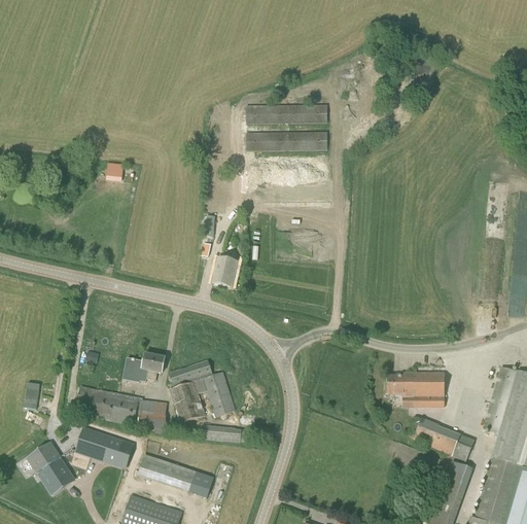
[(283,94),(283,103),(246,103),(246,123),(327,123),(327,101),(306,101),(306,94),(283,94)]
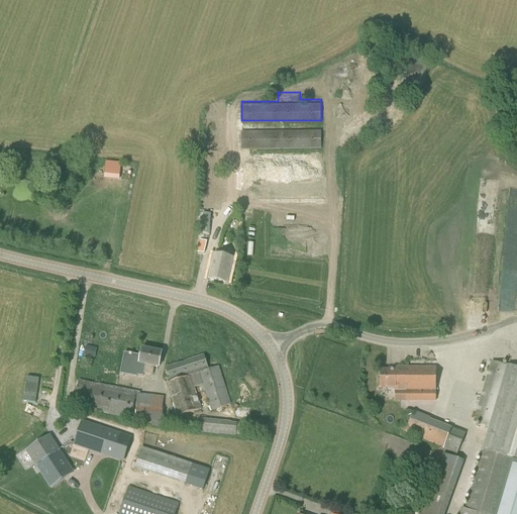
[(241,128),(241,147),(321,144),(321,126),(241,128)]
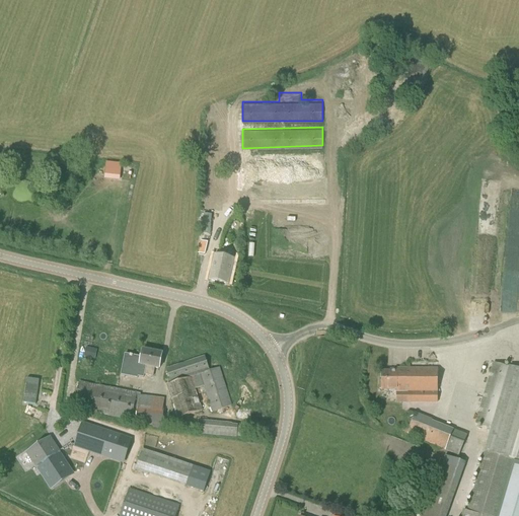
[(322,153),(249,154),(250,194),(323,193),(322,153)]
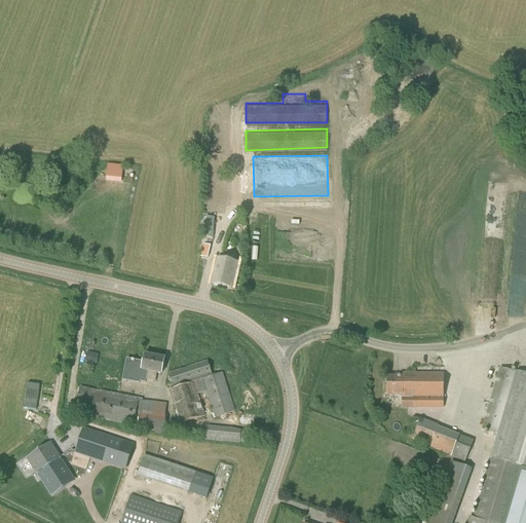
[(124,164),(112,163),(111,176),(123,177),(124,164)]
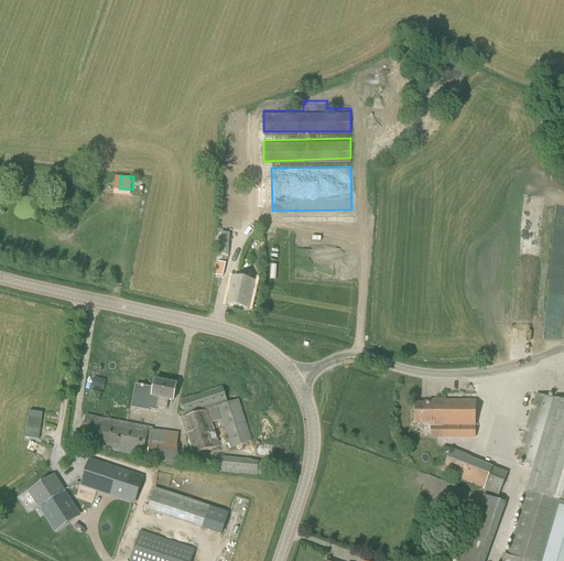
[(228,254),(228,232),(218,230),(218,252),(228,254)]
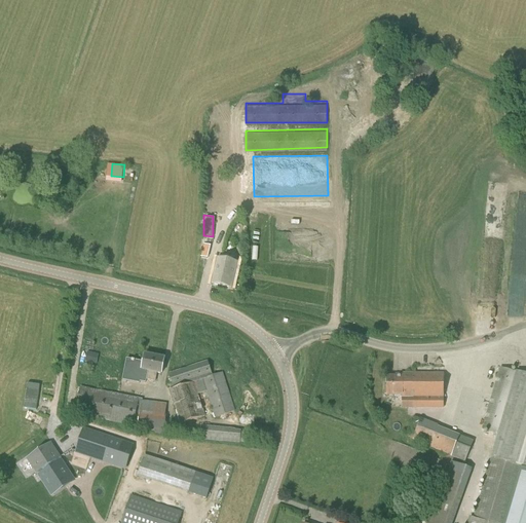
[(231,286),(237,260),(217,255),(211,282),(231,286)]
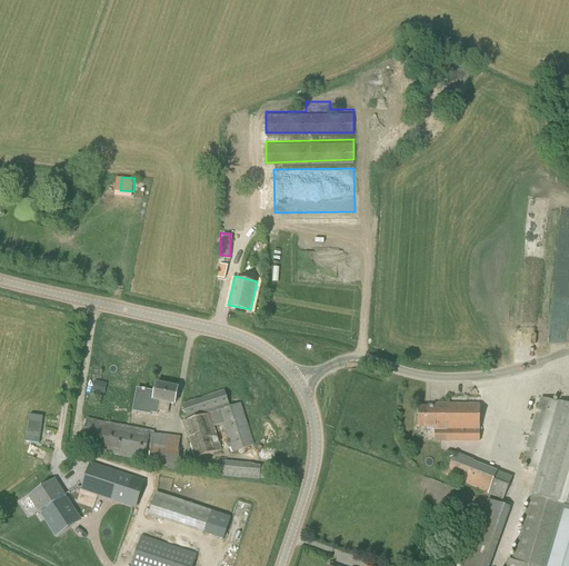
[(175,403),(179,385),(156,380),(152,398),(159,399),(158,408),(168,410),(169,401),(175,403)]
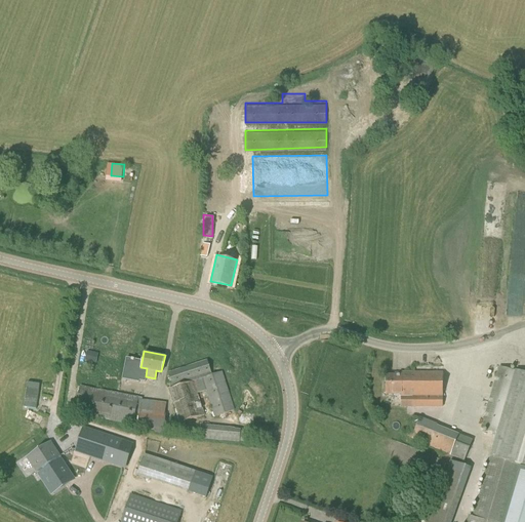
[(212,372),(207,358),(168,370),(173,386),(168,387),(172,402),(173,402),(179,420),(205,412),(198,391),(206,389),(214,414),(235,408),(223,369),(212,372)]
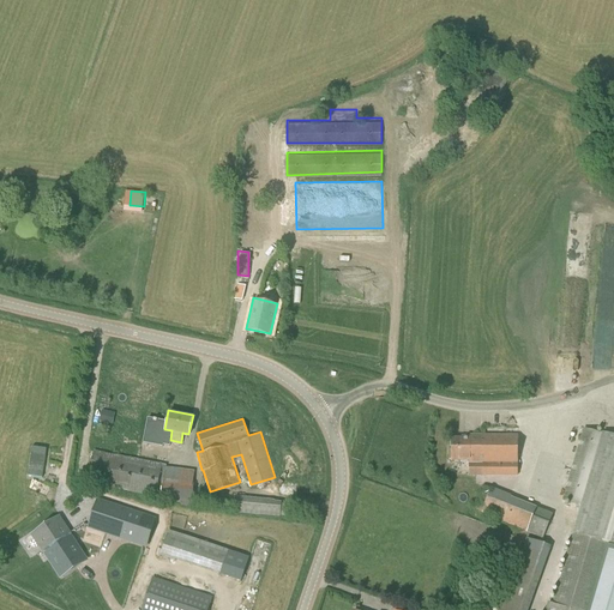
[(548,599),(545,609),(588,609),(608,542),(609,542),(609,541),(613,542),(613,432),(602,429),(602,430),(583,426),(561,497),(577,502),(576,505),(579,506),(553,601),(548,599)]
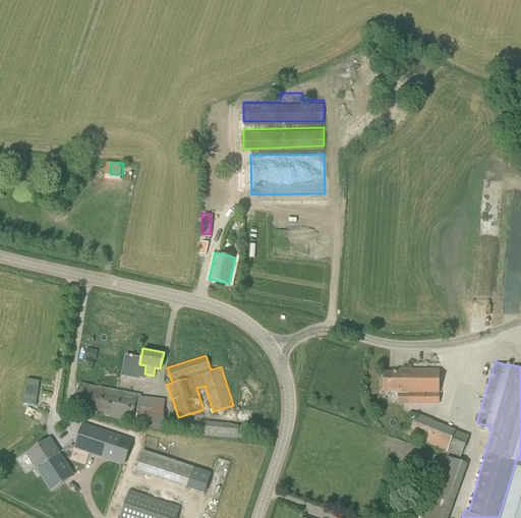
[(439,402),(440,367),(398,366),(398,369),(383,369),(384,389),(398,389),(398,402),(439,402)]
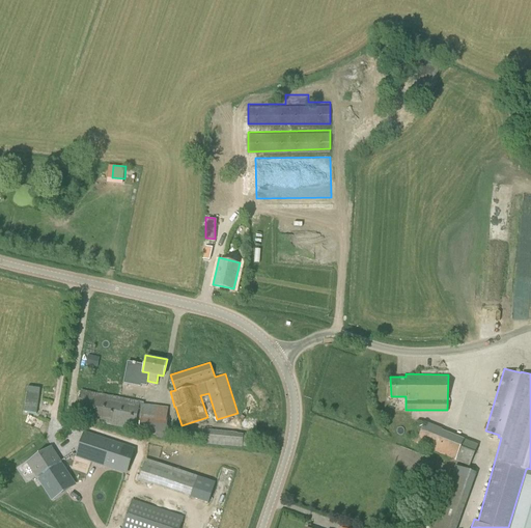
[(91,378),(91,385),(117,388),(117,380),(91,378)]
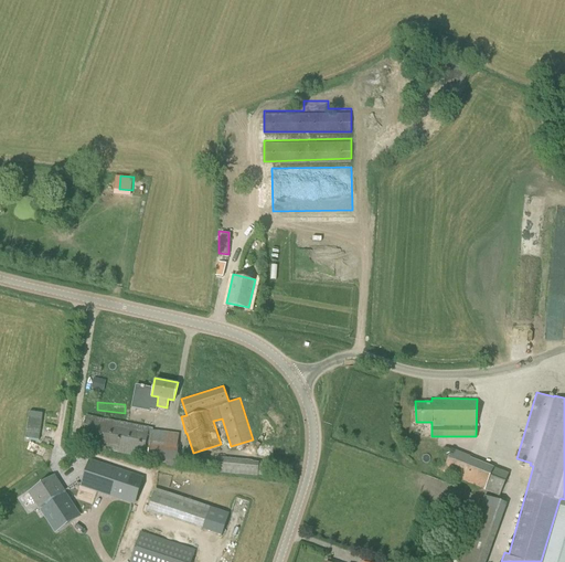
[(30,409),(28,430),(38,430),(39,425),(41,425),(42,410),(30,409)]
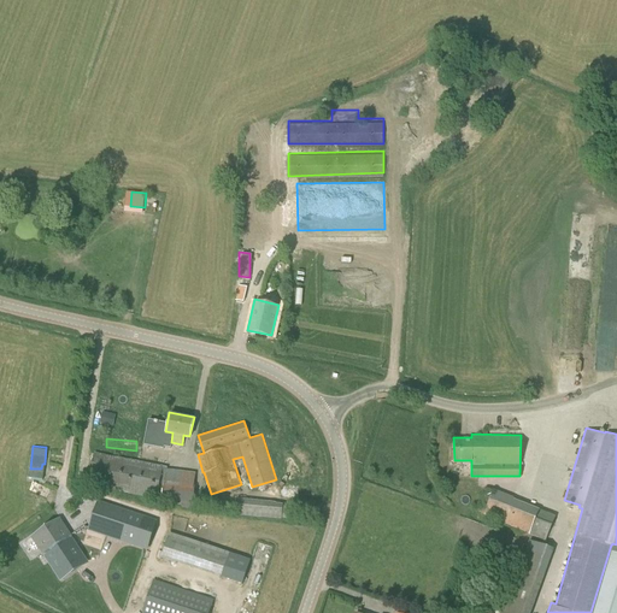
[(166,465),(94,449),(93,455),(89,455),(87,475),(89,476),(89,484),(157,496),(163,496),(162,502),(191,506),(195,471),(166,466),(166,465)]
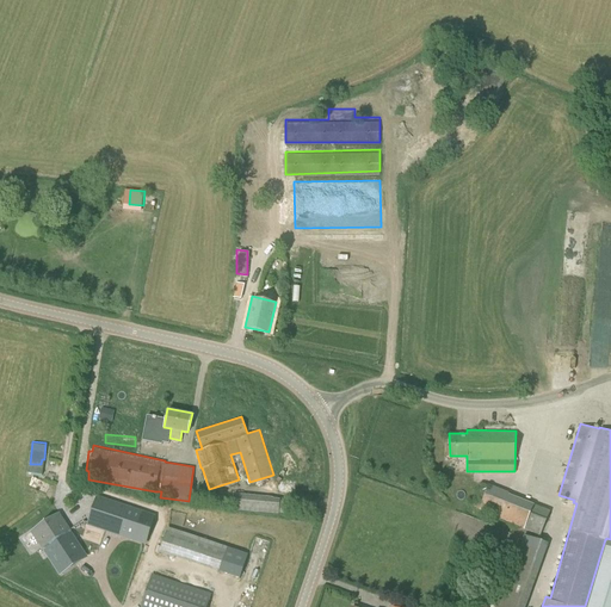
[(539,534),(550,508),(508,493),(510,490),(489,483),(479,509),(524,526),(523,528),(539,534)]
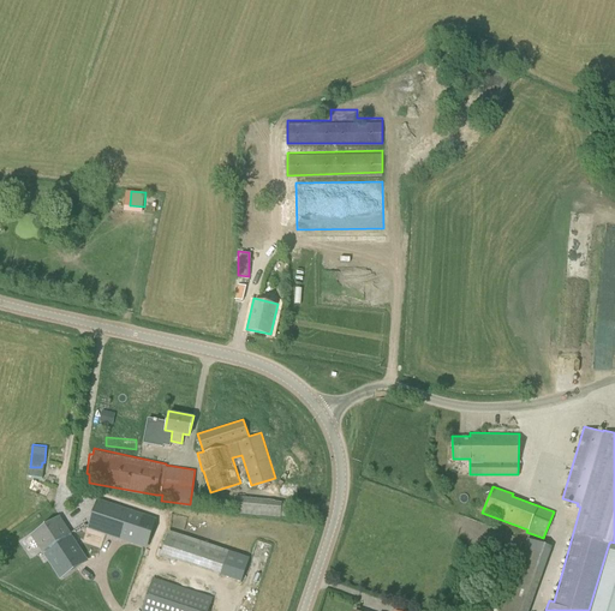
[(288,515),(291,504),(282,502),(282,501),(272,498),(237,495),(236,511),(281,515),(281,514),(288,515)]
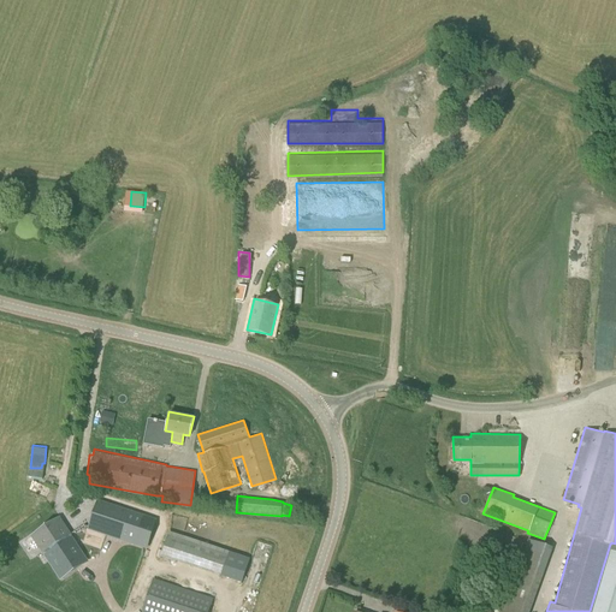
[(119,512),(114,526),(130,532),(126,544),(149,551),(158,526),(119,512)]
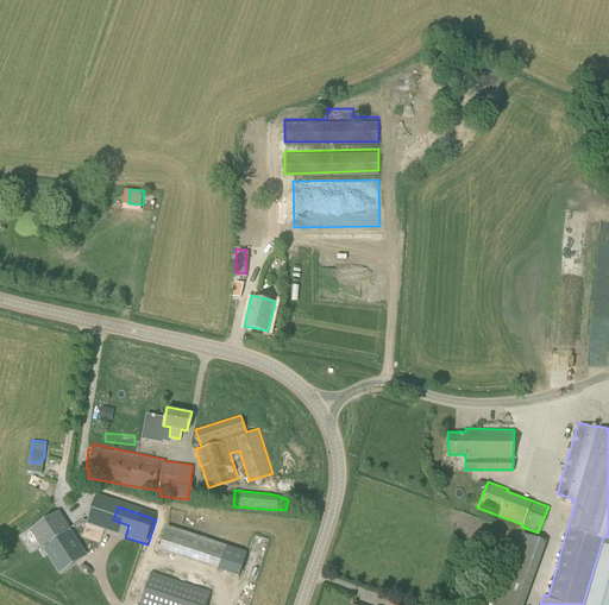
[(56,511),(29,529),(36,540),(38,539),(43,546),(44,546),(64,533),(62,528),(64,525),(56,511)]
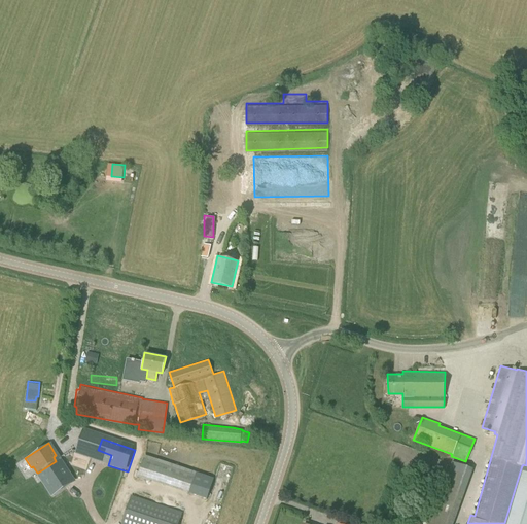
[(80,456),(95,460),(98,450),(84,446),(80,456)]
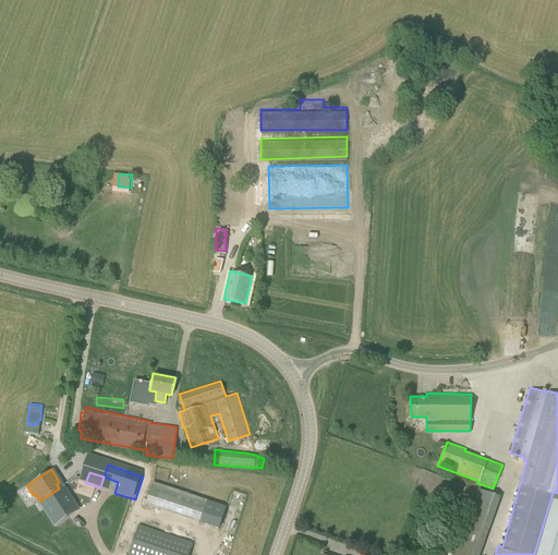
[(219,525),(226,502),(150,479),(144,502),(219,525)]
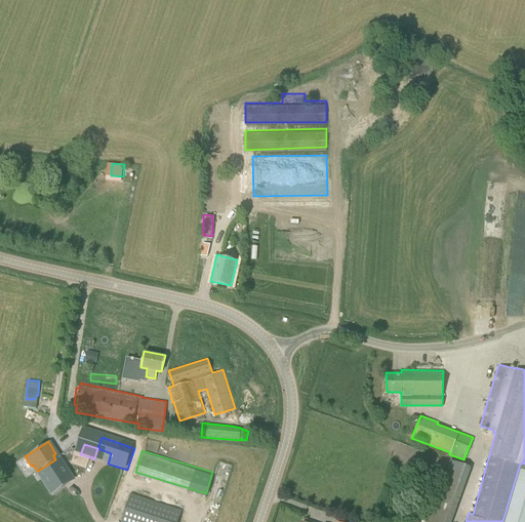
[(96,456),(94,464),(102,467),(104,459),(96,456)]
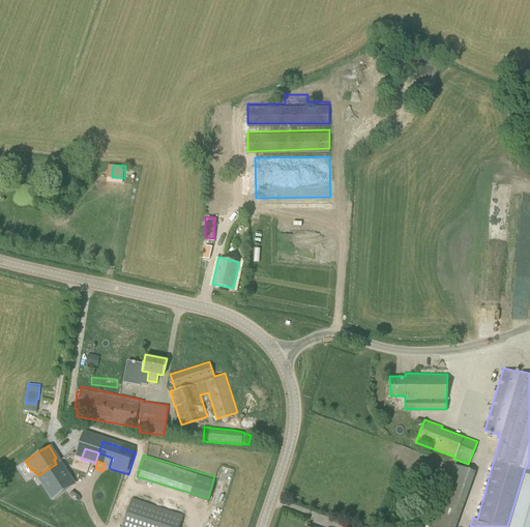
[(454,462),(446,484),(431,526),(454,526),(468,491),(476,470),(468,467),(454,462)]
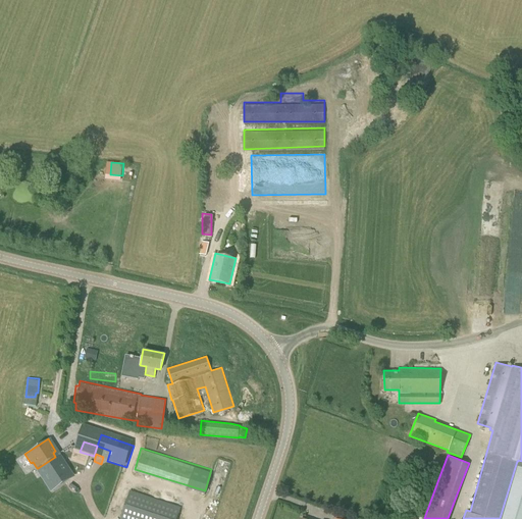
[(55,457),(38,468),(51,487),(68,476),(55,457)]
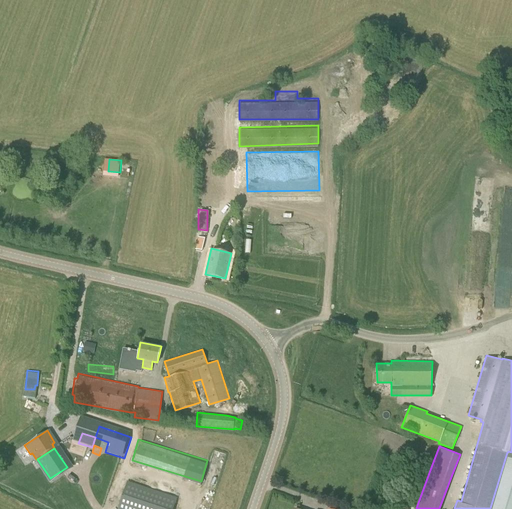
[(172,508),(178,495),(127,479),(117,508),(172,508)]
